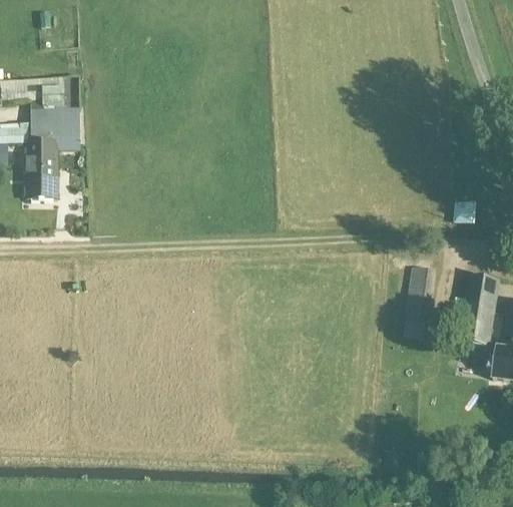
[(44,89),(44,105),(64,105),(64,89),(44,89)]
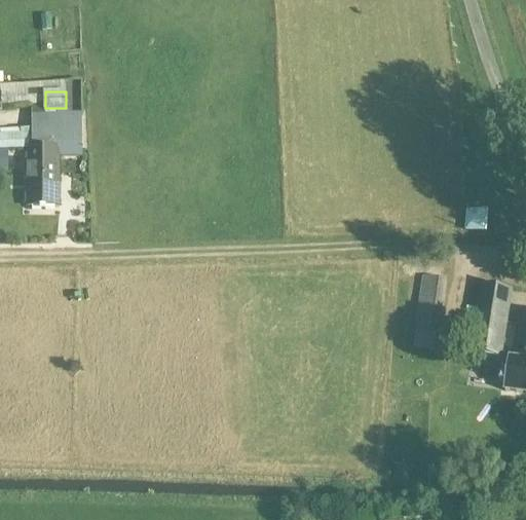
[(59,202),(59,151),(80,150),(80,110),(34,111),(34,123),(34,143),(29,143),(29,145),(29,202),(59,202)]
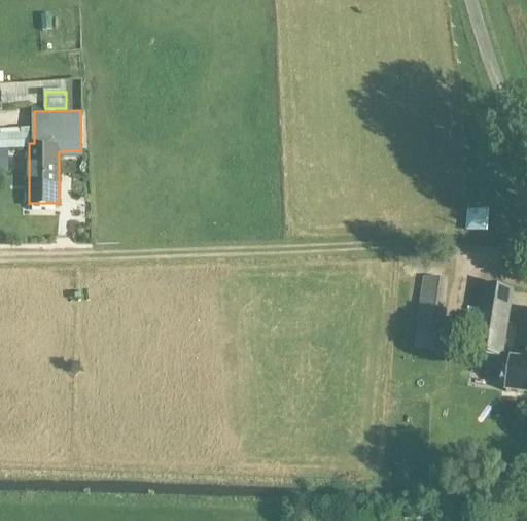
[(0,167),(8,167),(8,146),(0,145),(0,167)]
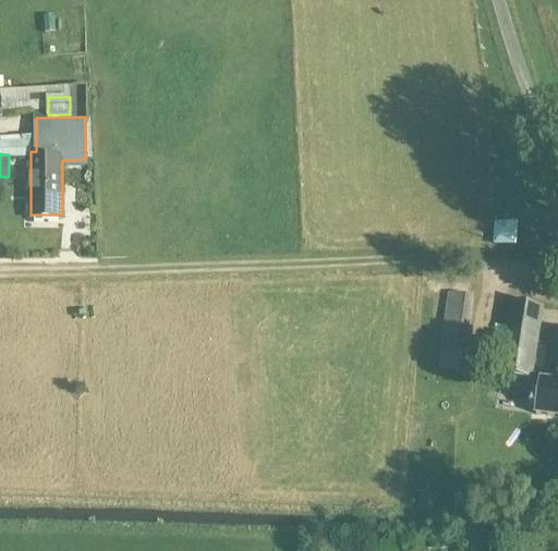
[(471,291),(449,288),(440,340),(462,343),(471,291)]
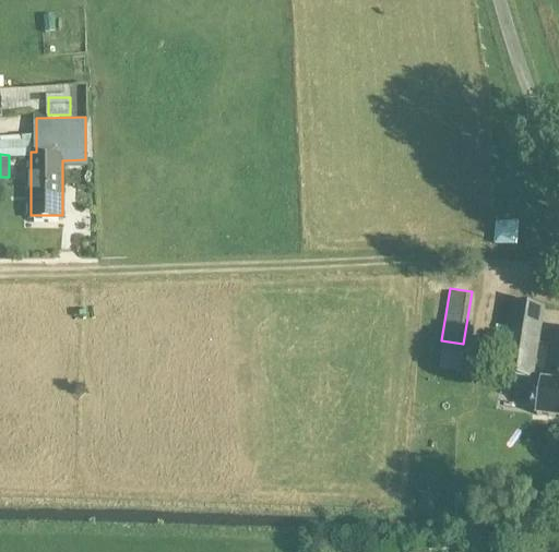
[(544,302),(511,297),(500,368),(533,373),(544,302)]
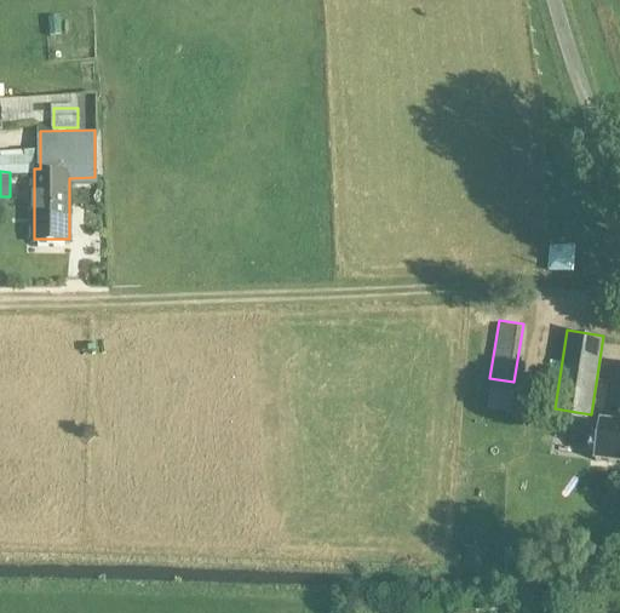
[(619,364),(613,364),(606,417),(601,416),(595,454),(619,458),(619,364)]
